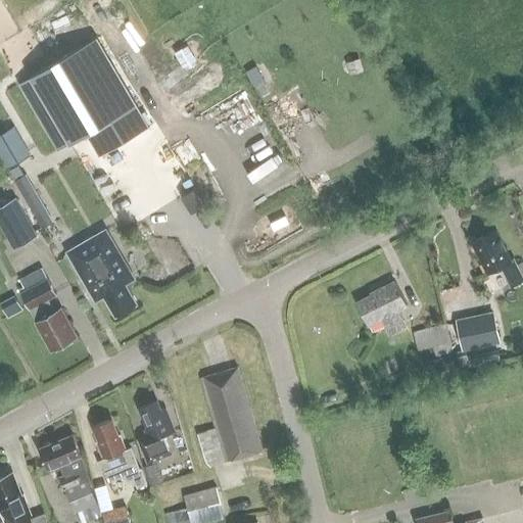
[(72,143),(73,145),(83,139),(89,135),(102,155),(145,130),(93,40),(32,77),(72,143)]
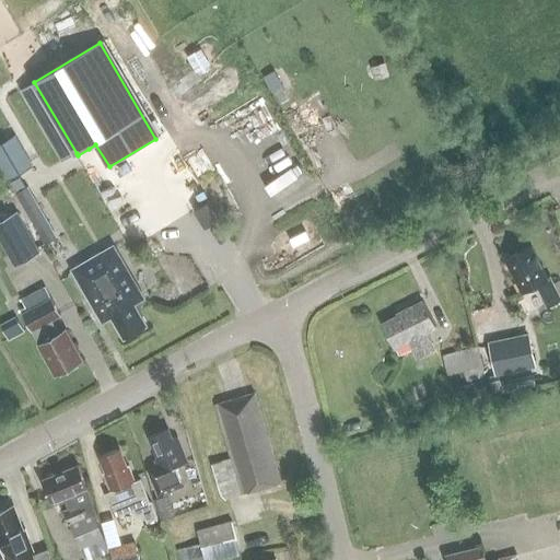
[(205,58),(186,72),(191,82),(212,68),(205,58)]
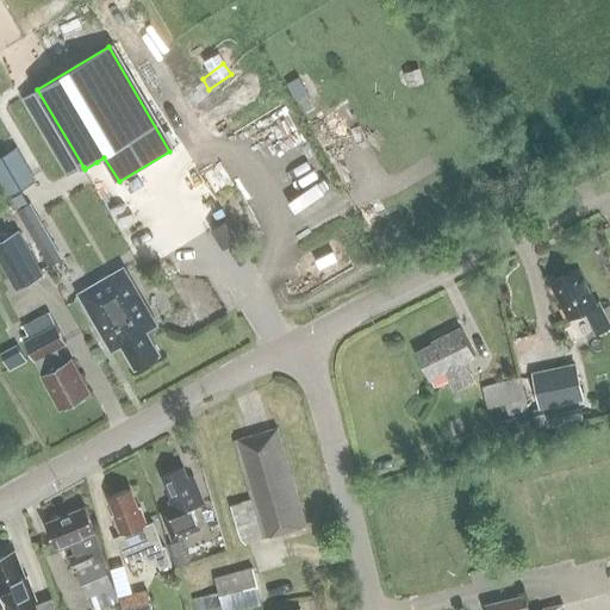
[(14,148),(0,155),(0,182),(8,197),(33,181),(14,148)]
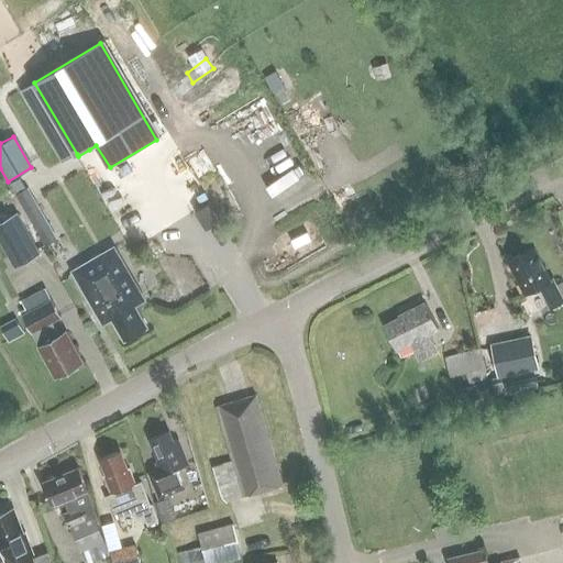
[(89,150),(78,156),(77,154),(73,157),(73,156),(46,172),(75,218),(116,192),(89,150)]
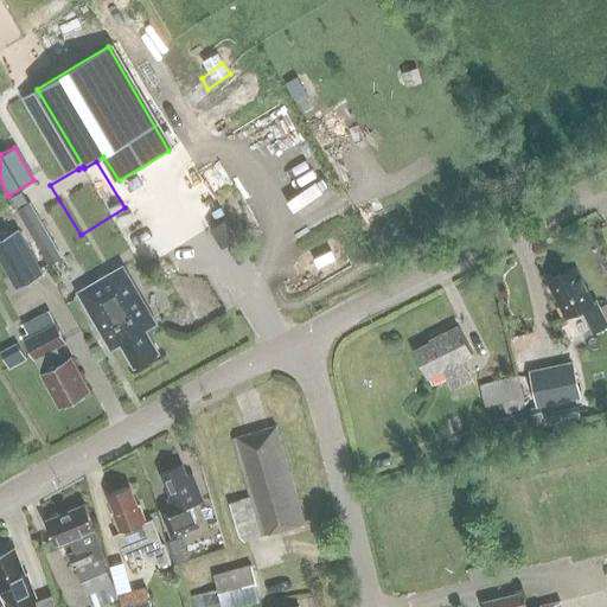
[(29,203),(17,210),(48,263),(59,256),(29,203)]
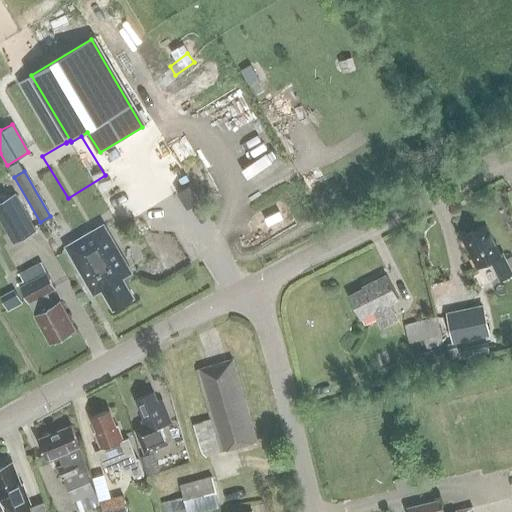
[(0,201),(0,220),(13,244),(37,230),(15,192),(0,201)]
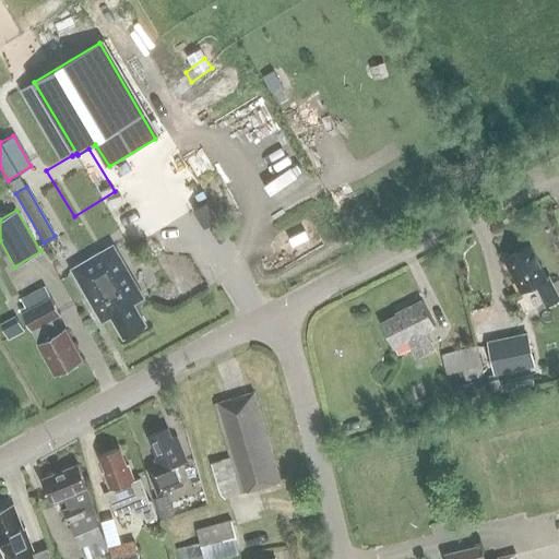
[(111,246),(71,270),(102,322),(110,317),(122,337),(144,324),(132,304),(142,298),(111,246)]
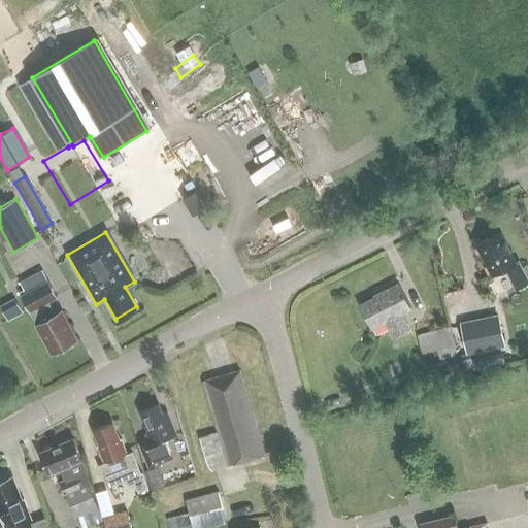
[(527,282),(518,262),(515,263),(498,233),(475,245),(492,276),(504,270),(514,290),(527,282)]
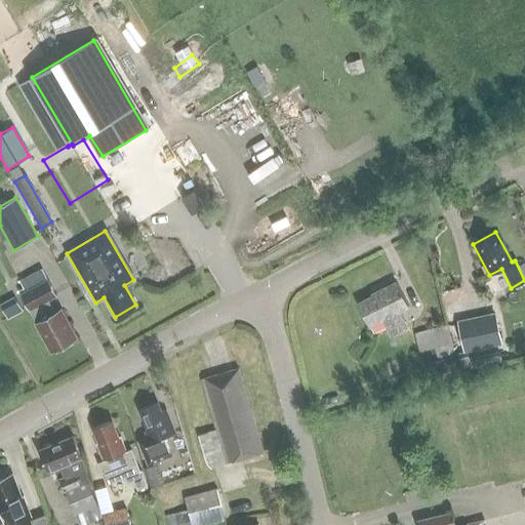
[(17,290),(19,294),(50,351),(75,337),(59,309),(54,312),(47,299),(55,295),(41,269),(17,281),(22,288),(17,290)]
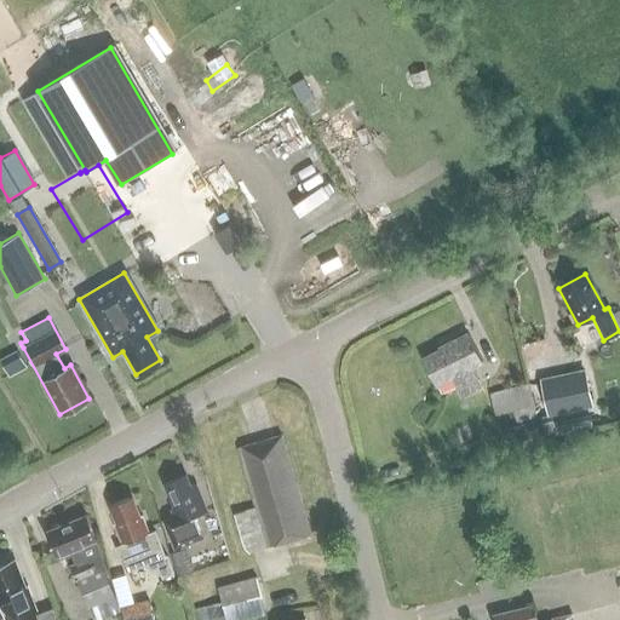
[(481,388),(471,369),(480,366),(465,336),(446,345),(447,348),(423,360),(435,384),(451,377),(461,397),(481,388)]
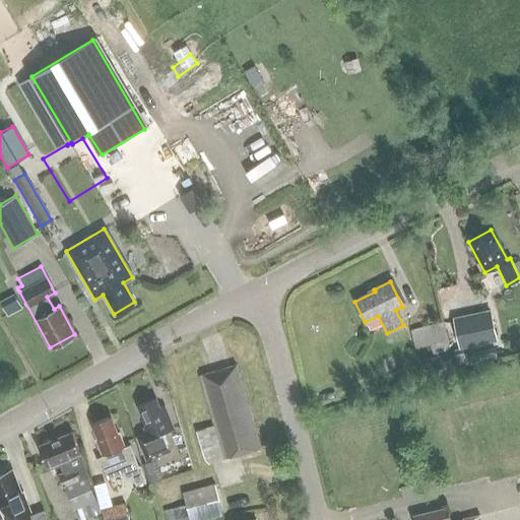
[(454,320),(460,346),(460,347),(462,347),(496,340),(490,312),(454,320)]
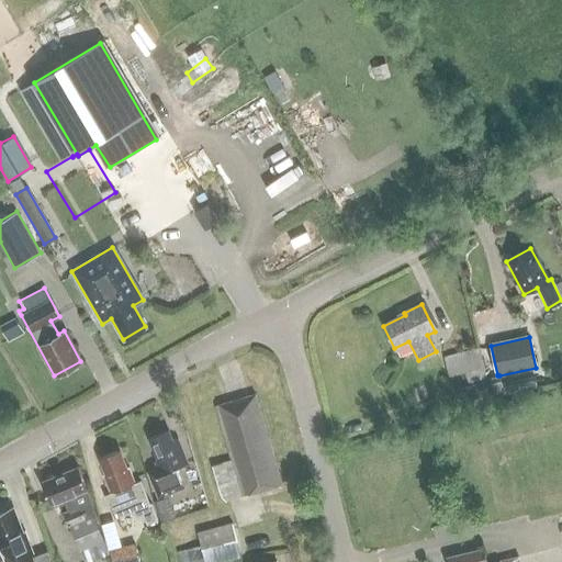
[(464,383),(486,378),(478,348),(442,358),(447,375),(461,371),(464,383)]
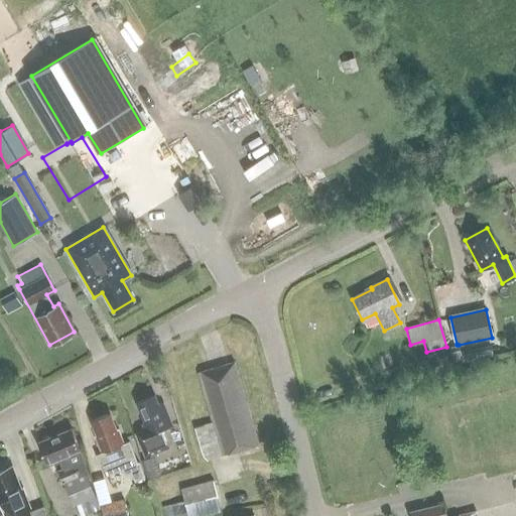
[(425,369),(444,364),(441,353),(422,358),(425,369)]
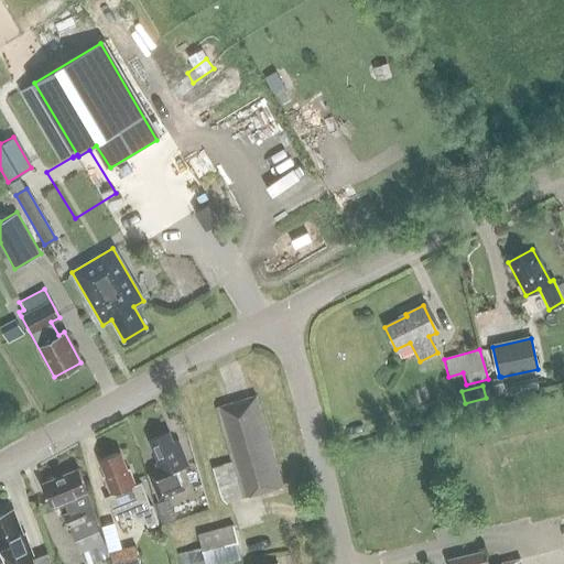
[(221,499),(226,501),(281,485),(256,394),(215,407),(231,461),(213,468),(221,499)]
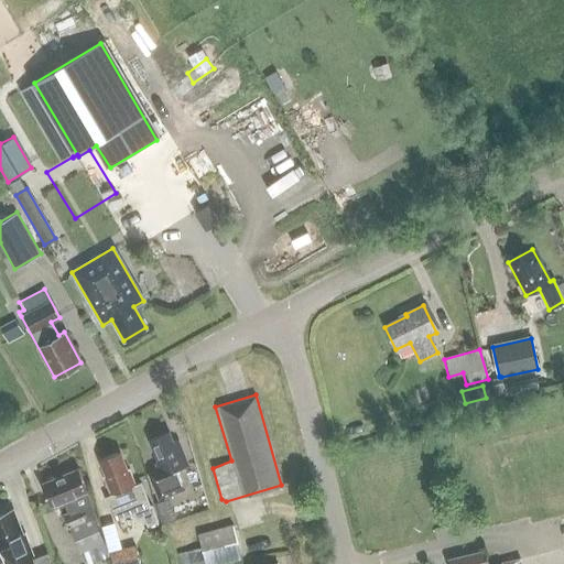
[(183,489),(175,469),(187,464),(177,440),(173,442),(169,432),(149,440),(158,463),(155,463),(161,477),(151,480),(158,499),(183,489)]
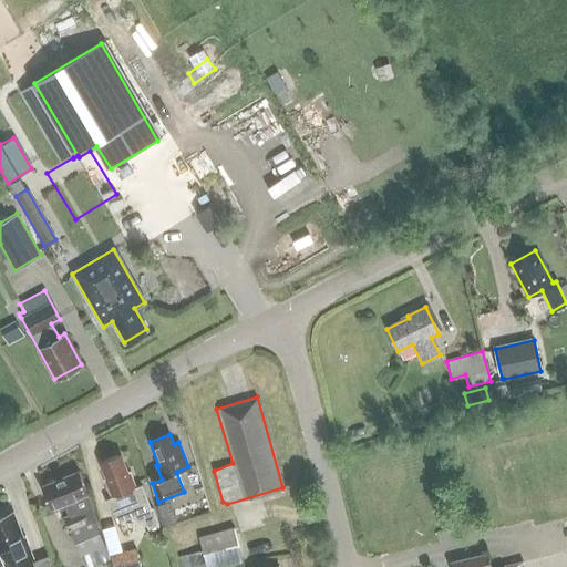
[(148,528),(160,525),(152,507),(151,508),(142,485),(136,487),(130,472),(126,473),(120,454),(101,462),(106,478),(104,480),(111,497),(105,500),(115,523),(131,517),(147,526),(148,528)]
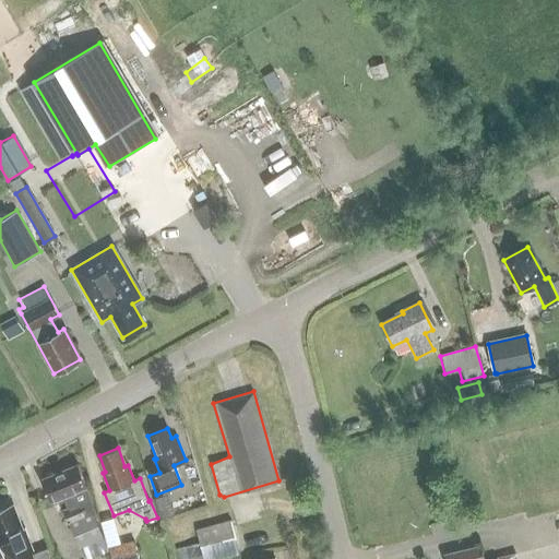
[(45,473),(43,477),(44,478),(42,478),(51,502),(64,497),(69,509),(63,510),(69,524),(71,524),(81,549),(104,539),(94,514),(97,513),(87,488),(79,464),(55,474),(55,473),(50,472),(45,473)]
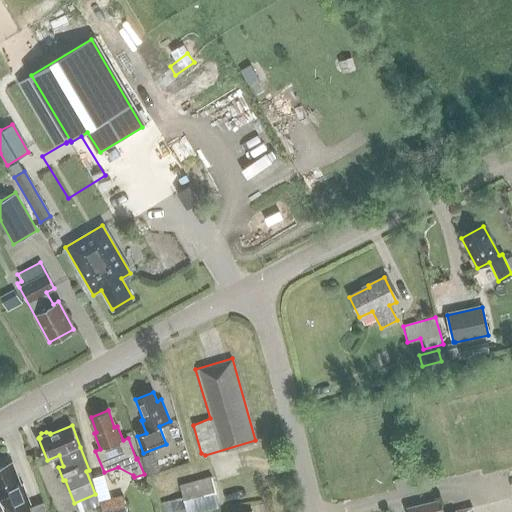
[(161,472),(154,453),(139,458),(146,477),(161,472)]
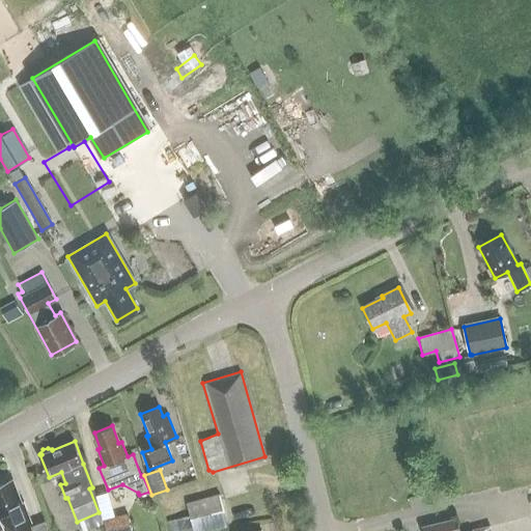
[(11,480),(0,484),(0,528),(5,526),(6,530),(32,530),(29,516),(24,502),(21,503),(11,480)]
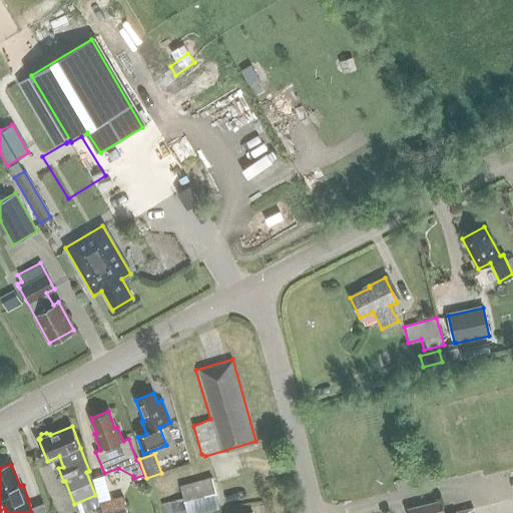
[(212,478),(179,485),(185,512),(200,512),(219,509),(212,478)]
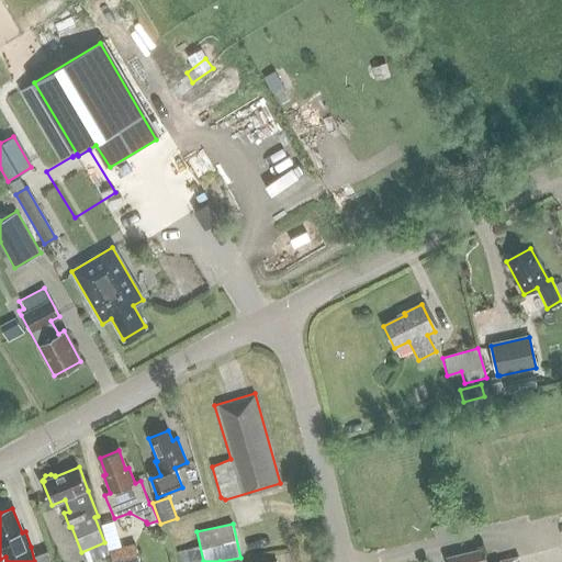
[(139,561),(135,544),(110,552),(112,561),(139,561)]
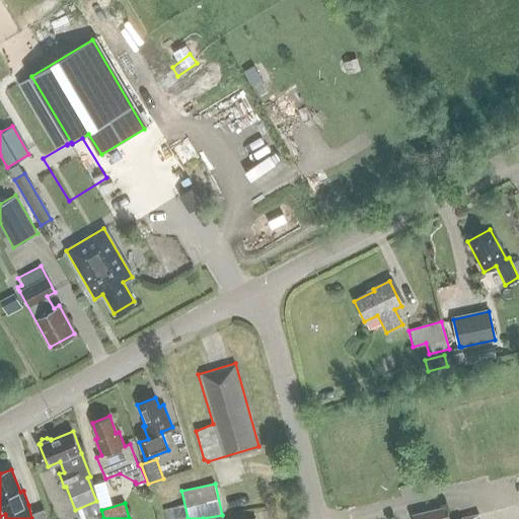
[(476,518),(476,515),(457,518),(446,518),(444,506),(411,514),(412,518),(476,518)]
